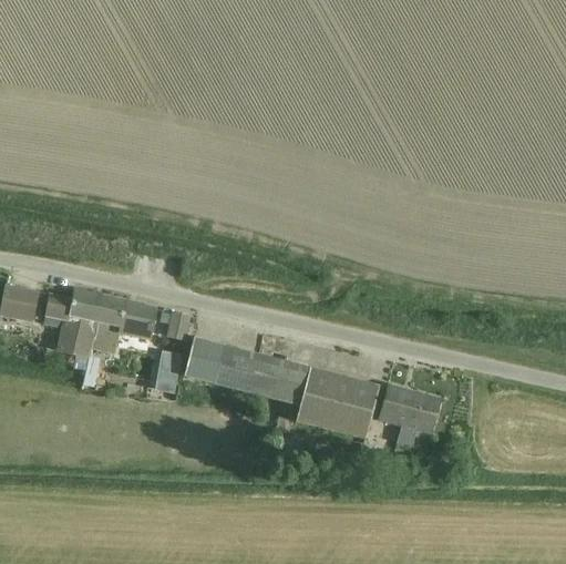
[(0,314),(33,321),(39,291),(7,284),(0,314)]
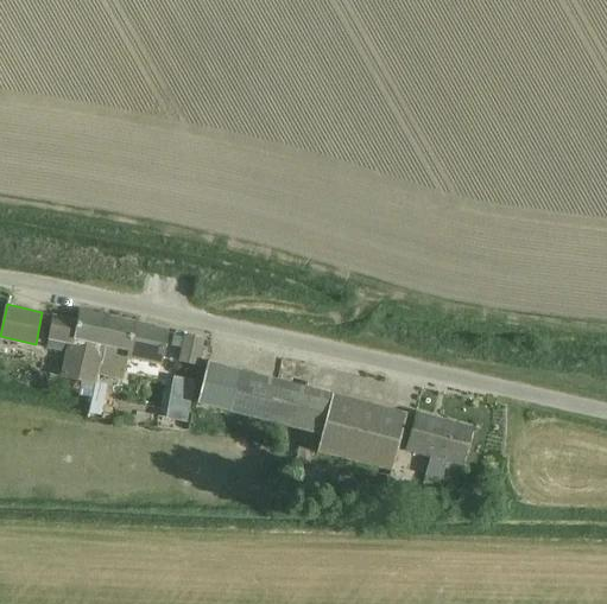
[(54,313),(49,337),(46,345),(67,349),(62,375),(70,376),(95,382),(97,372),(99,372),(112,316),(80,309),(77,318),(54,313)]
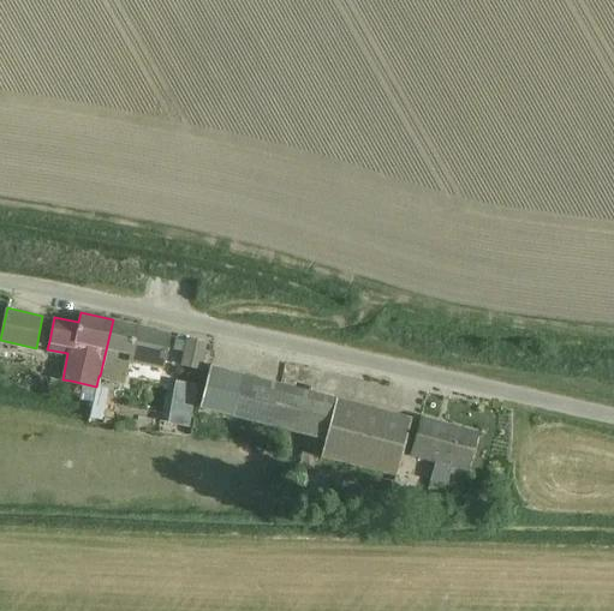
[(113,319),(100,376),(125,382),(130,360),(162,367),(170,334),(137,327),(137,324),(113,319)]
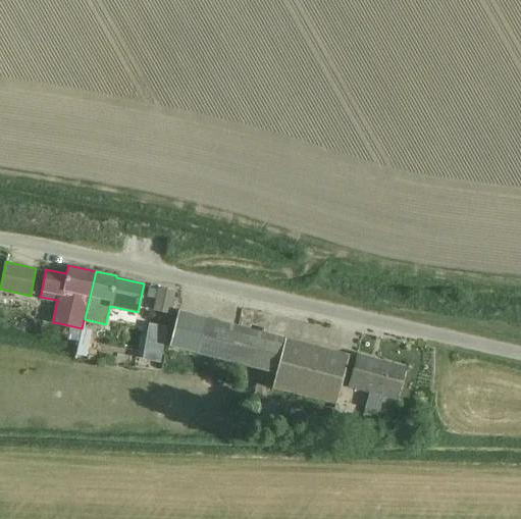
[(159,286),(154,309),(171,312),(176,289),(159,286)]
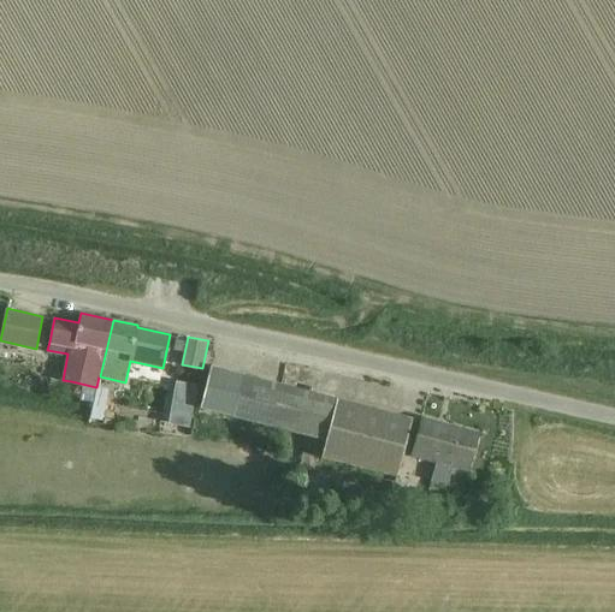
[(398,476),(414,420),(210,367),(199,408),(326,441),(323,456),(398,476)]
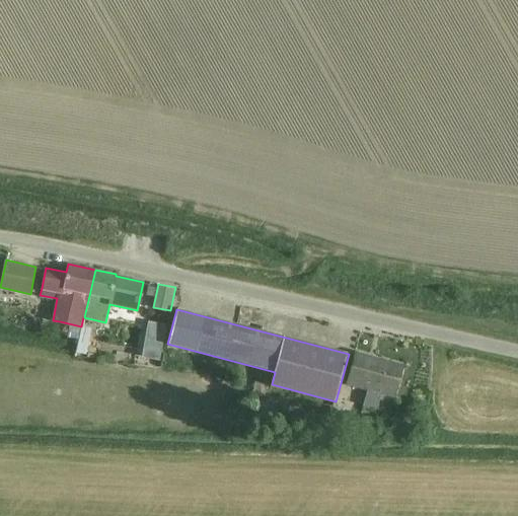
[(81,324),(81,326),(77,346),(76,350),(77,350),(85,352),(90,326),(81,324)]
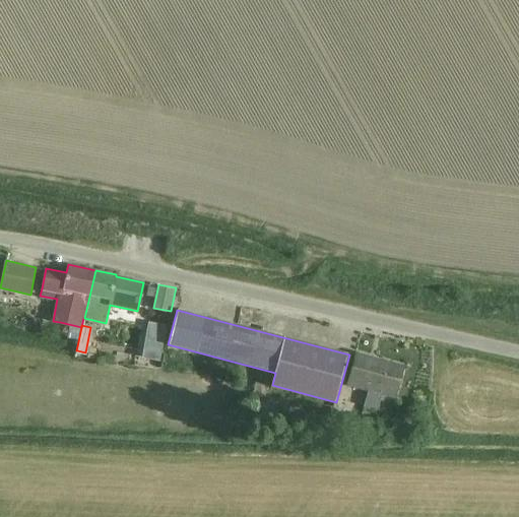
[(158,357),(164,332),(140,327),(135,352),(158,357)]
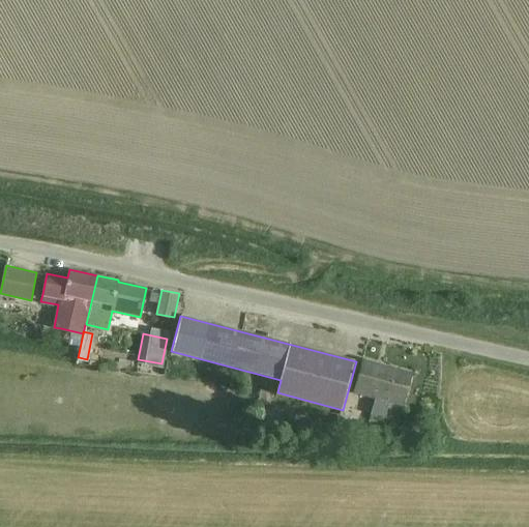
[(387,400),(403,404),(406,391),(411,372),(363,358),(358,379),(355,390),(376,397),(373,407),(384,410),(387,400)]
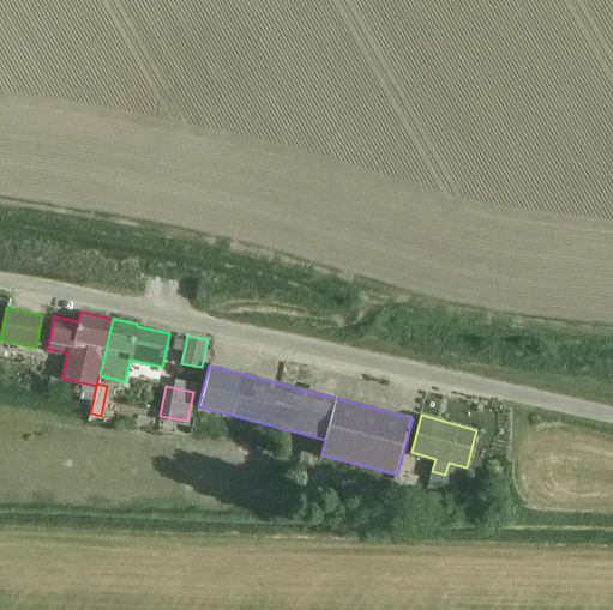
[(391,499),(397,479),(373,472),(367,491),(391,499)]
